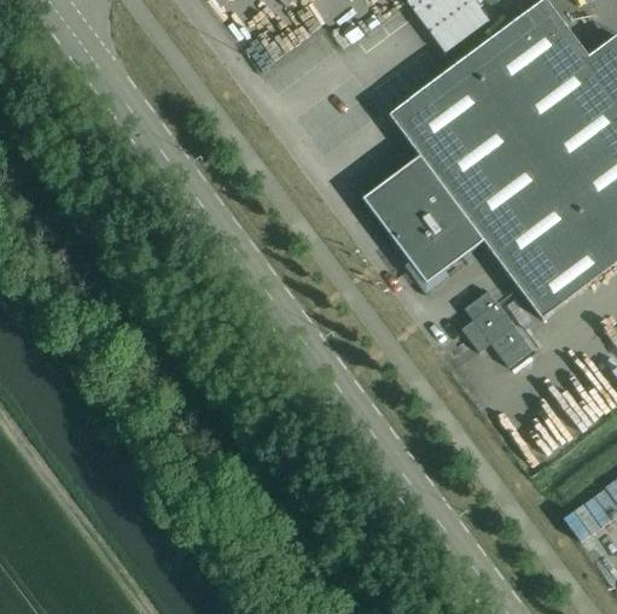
[(292,0),(303,19),(326,6),(322,0),(292,0)]
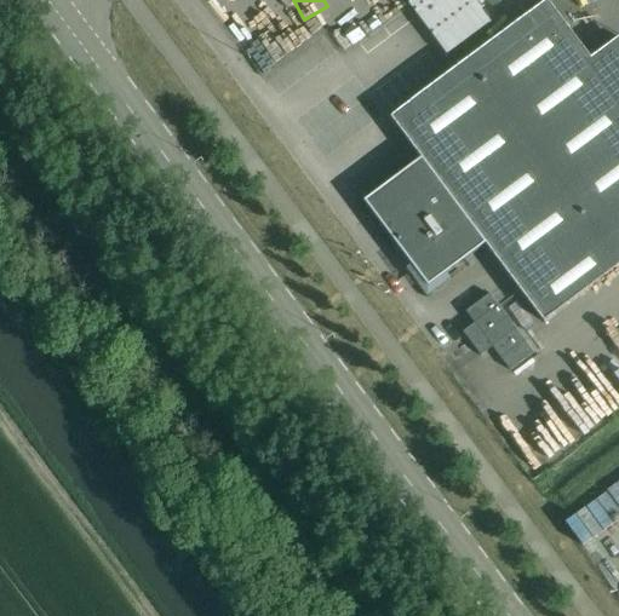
[(420,154),(364,196),(396,240),(401,236),(411,248),(405,253),(427,282),(485,240),(521,289),(618,216),(618,92),(590,53),(549,0),(539,0),(408,98),(389,113),(420,154)]
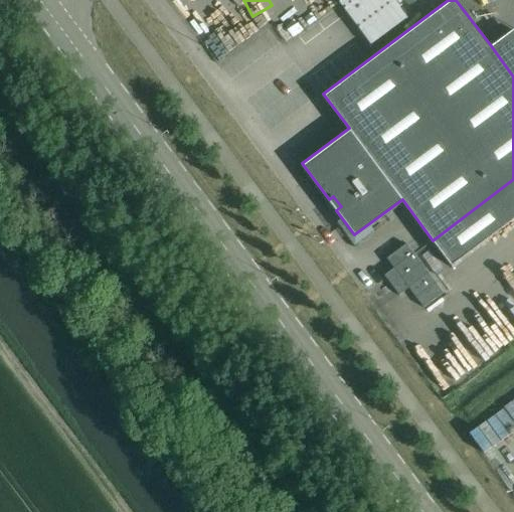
[(370,42),(406,15),(394,0),(340,0),(370,42)]
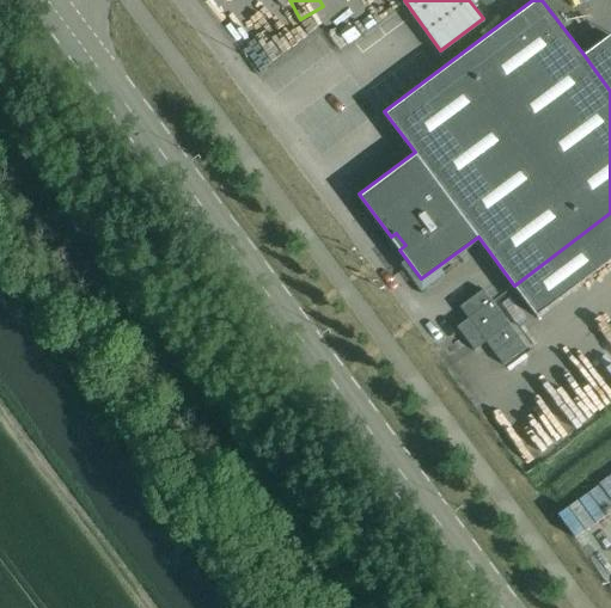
[(610,31),(582,53),(610,91),(610,213),(514,286),(536,314),(610,257),(610,31)]
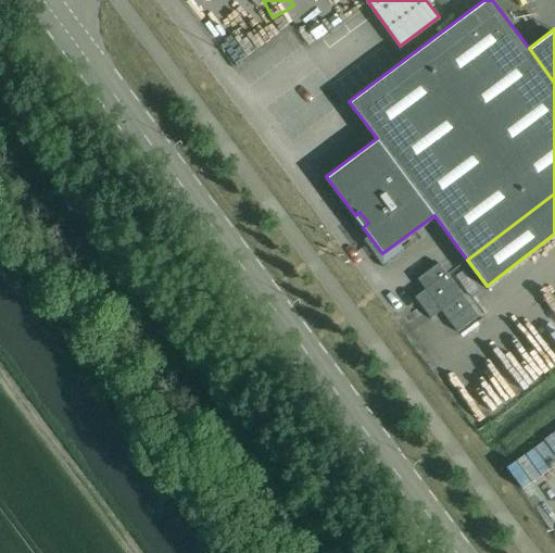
[(418,296),(407,303),(423,324),(433,316),(449,337),(470,322),(431,269),(410,285),(418,296)]
